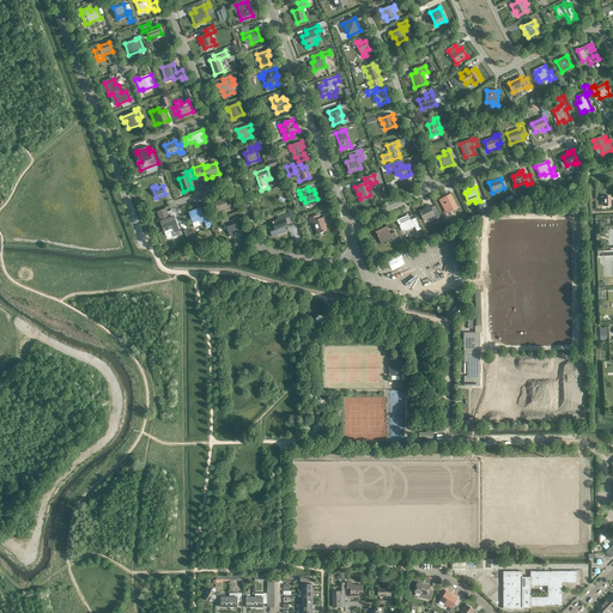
[(453,211),(457,208),(450,194),(439,200),(445,211),(451,208),(453,211)]
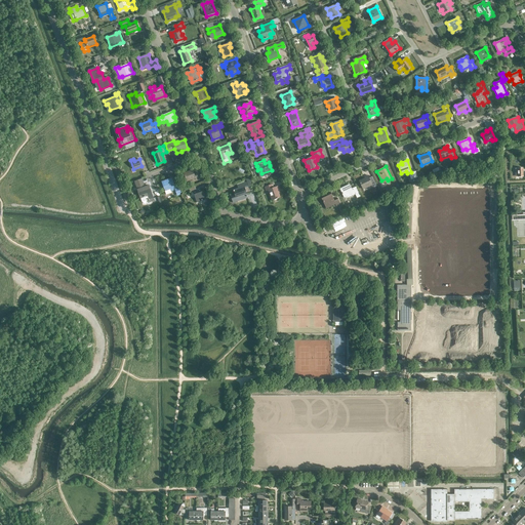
[(196,179),(199,178),(197,172),(194,173),(193,170),(184,173),(187,182),(195,178),(196,179)]
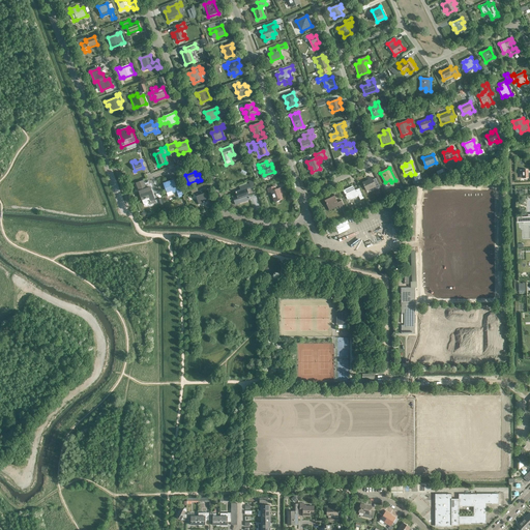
[(366,192),(376,186),(372,177),(369,179),(370,181),(362,183),(366,192)]
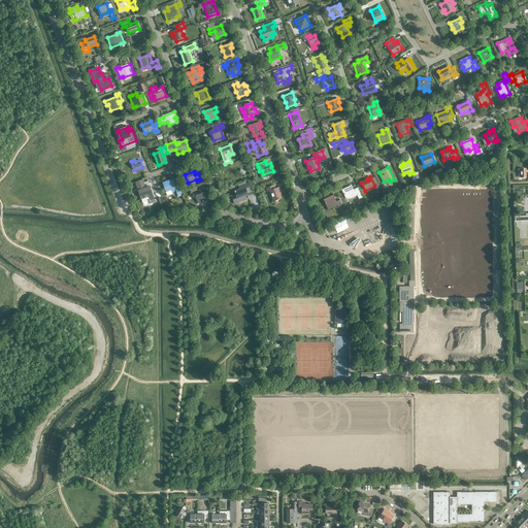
[(171,191),(172,193),(176,191),(177,196),(183,194),(180,187),(176,189),(173,178),(162,183),(166,192),(171,191)]
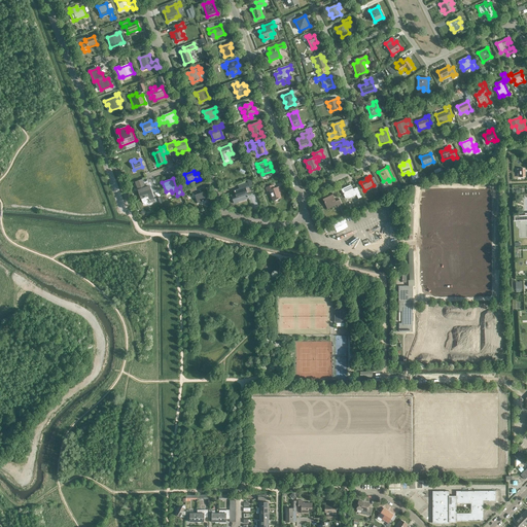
[(150,203),(154,201),(149,186),(145,187),(142,180),(135,182),(138,190),(141,199),(147,197),(150,203)]
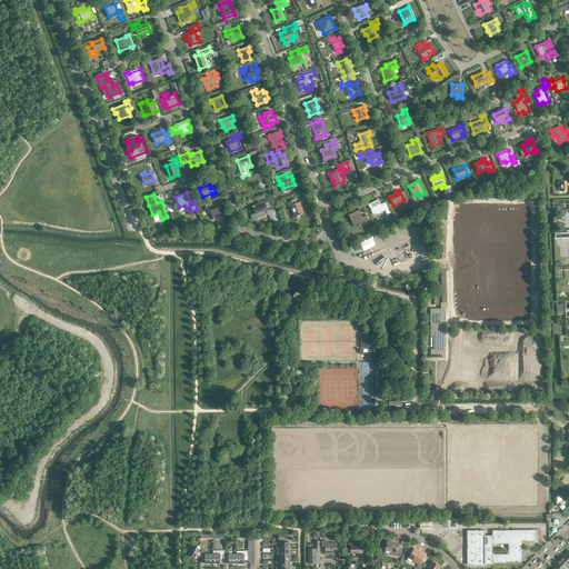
[(265,203),(269,202),(267,198),(259,200),(260,203),(253,206),(257,216),(268,211),(265,203)]
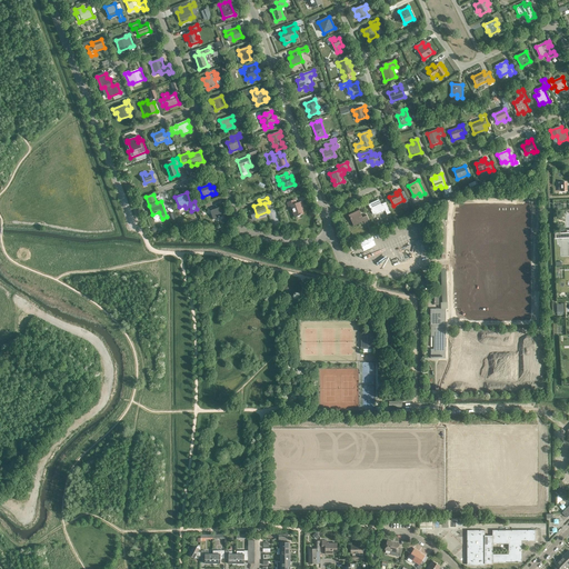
[(301,207),(302,206),(301,202),(296,203),(295,200),(287,202),(288,207),(291,206),(295,217),(303,213),(301,207)]
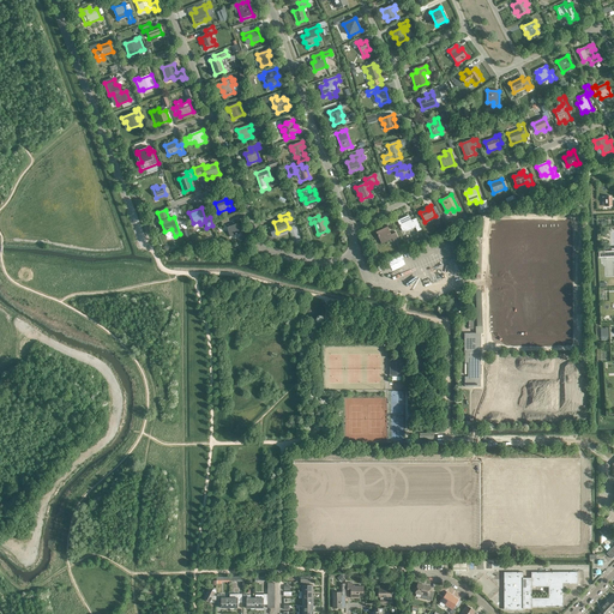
[(417,232),(422,230),(417,221),(411,223),(409,216),(403,218),(403,220),(398,222),(403,232),(407,230),(407,232),(416,227),(417,232)]
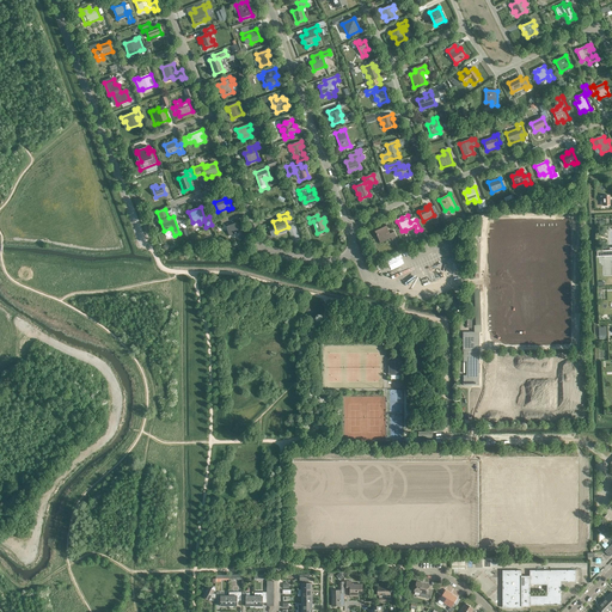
[(230,236),(239,232),(234,220),(225,224),(230,236)]
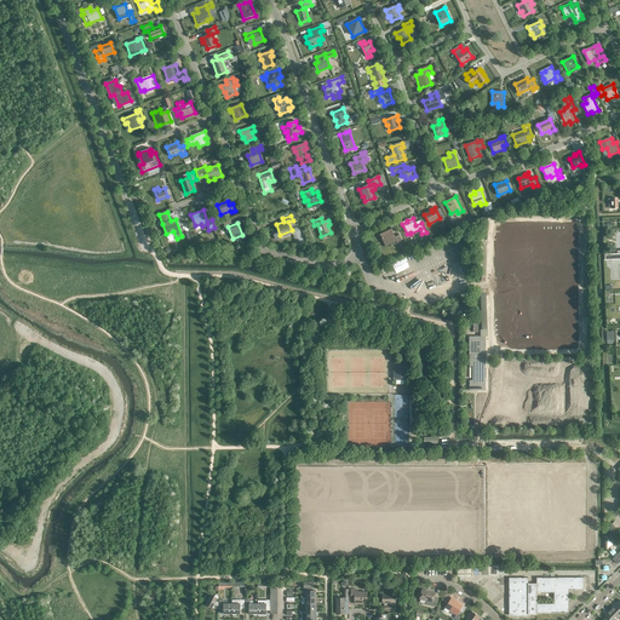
[(397,244),(402,241),(400,235),(395,236),(390,228),(379,233),(385,244),(396,239),(397,244)]
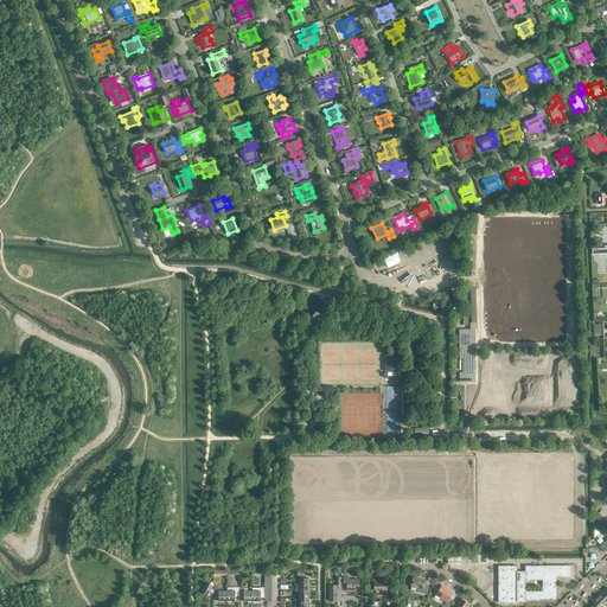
[(459,349),(459,358),(462,358),(462,372),(459,372),(459,383),(475,383),(475,375),(473,375),(473,370),(475,370),(475,360),(473,360),(473,357),(474,357),(474,349),(475,349),(475,330),(459,330),(459,349)]
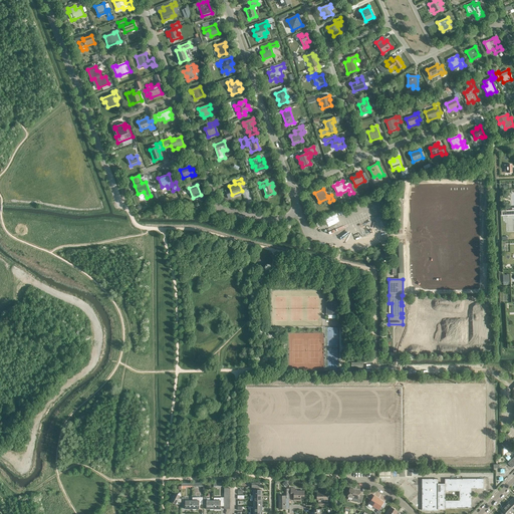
[(336,301),(328,301),(328,314),(337,314),(336,301)]
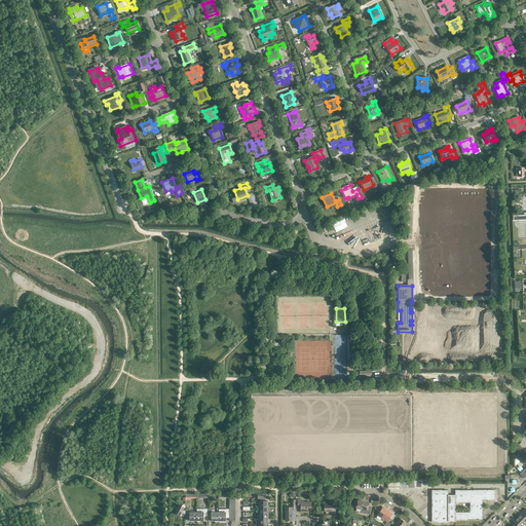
[(525,455),(525,453),(518,446),(516,448),(518,450),(514,455),(523,464),(525,460),(525,457),(525,455)]
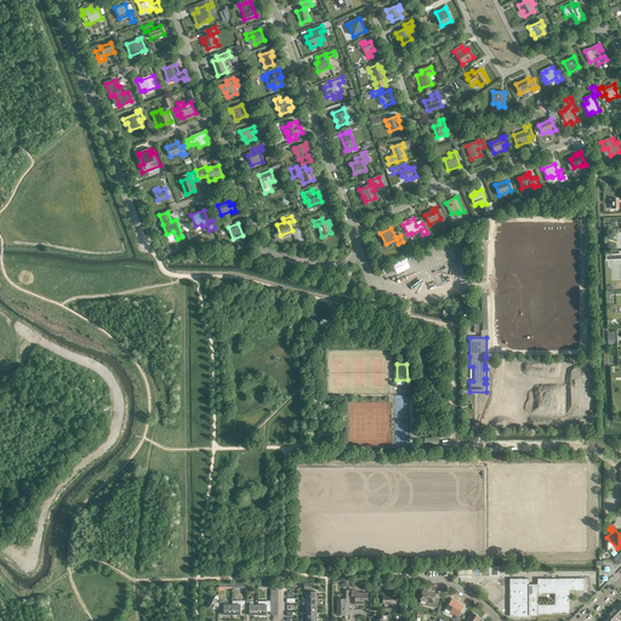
[(570,591),(585,591),(585,579),(537,579),(537,585),(529,585),(529,579),(510,579),(510,617),(529,617),(529,615),(537,615),(537,614),(570,614),(570,591)]
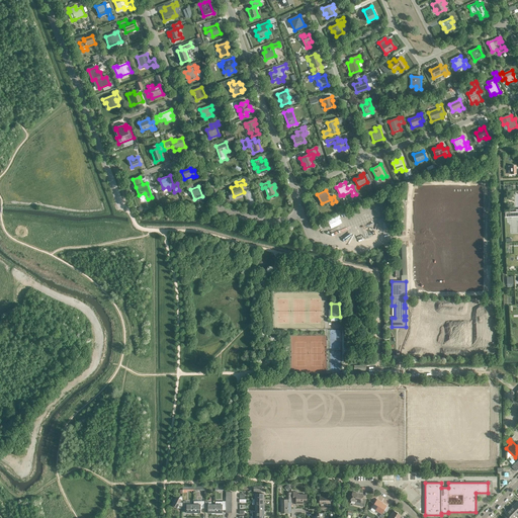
[(255,492),(255,494),(255,499),(264,499),(264,494),(261,494),(261,492),(262,492),(262,487),(254,487),(254,492),(255,492)]
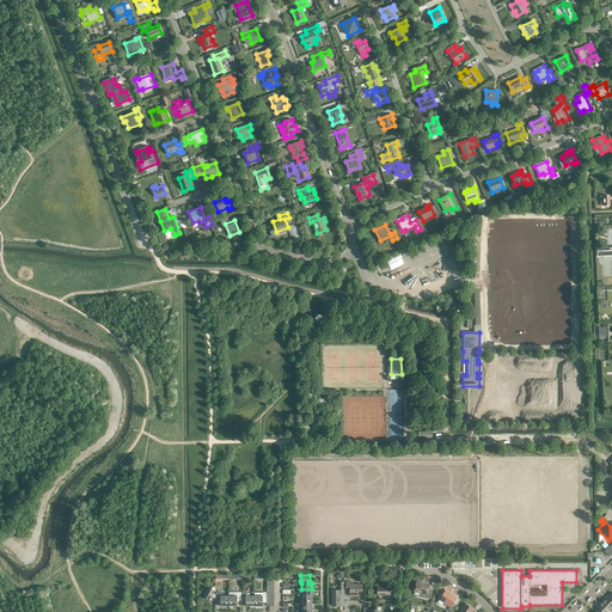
[(332,591),(332,594),(332,606),(340,606),(340,599),(344,599),(344,582),(340,582),(340,591),(332,591)]
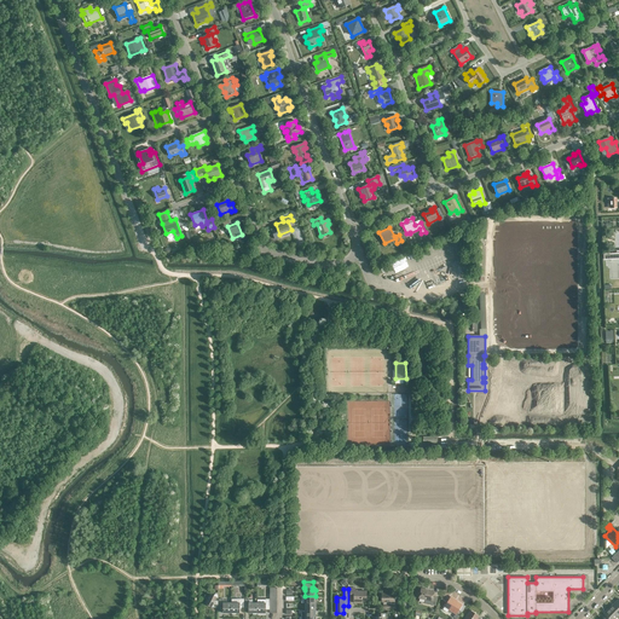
[(360,601),(366,601),(366,591),(356,591),(356,589),(351,589),(351,597),(354,597),(354,603),(360,603),(360,601)]
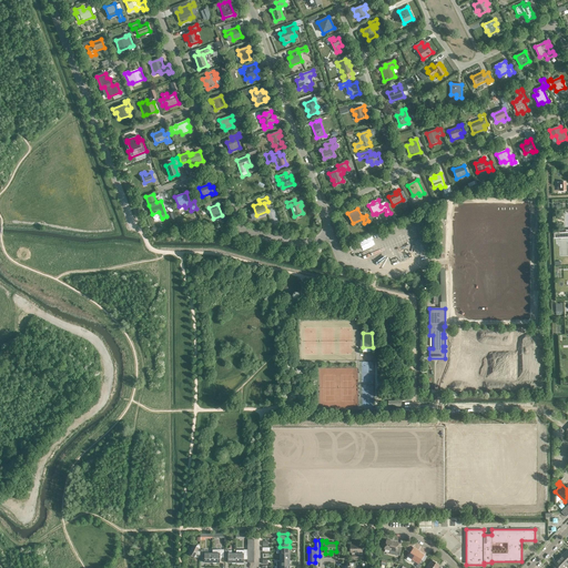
[(392,541),(386,540),(384,549),(391,550),(389,554),(399,556),(401,548),(397,547),(398,544),(392,541)]
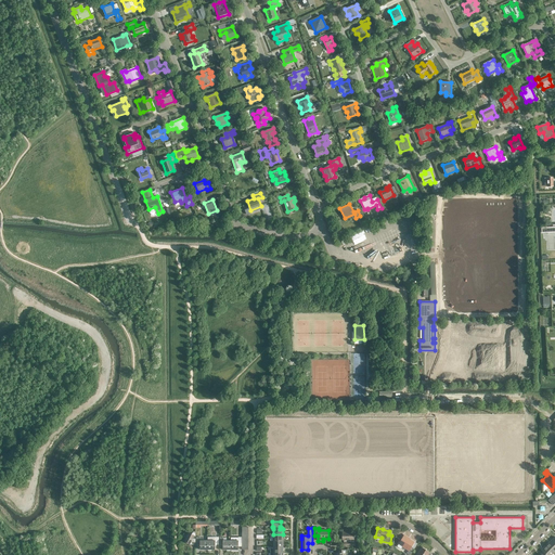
[(195,544),(195,533),(192,532),(191,534),(188,533),(183,542),(184,542),(184,543),(186,544),(188,543),(190,544),(195,544)]
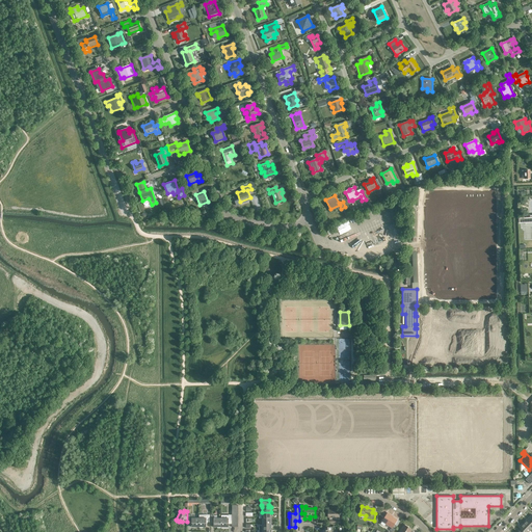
[(329,523),(340,523),(340,520),(339,520),(339,517),(339,510),(328,510),(328,517),(330,517),(330,520),(329,520),(329,523)]
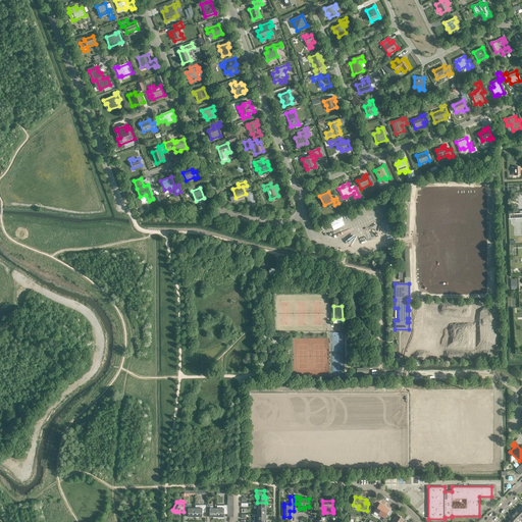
[(389,510),(380,504),(375,512),(384,518),(382,521),(384,521),(385,521),(389,516),(386,514),(389,510)]
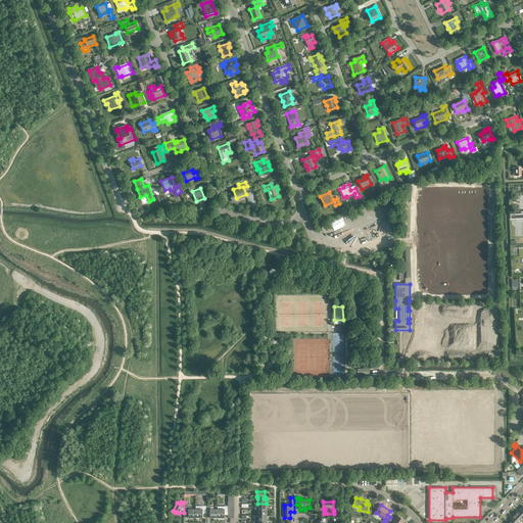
[(188,518),(195,518),(195,510),(192,510),(192,508),(188,508),(188,506),(185,506),(185,514),(188,514),(188,518)]
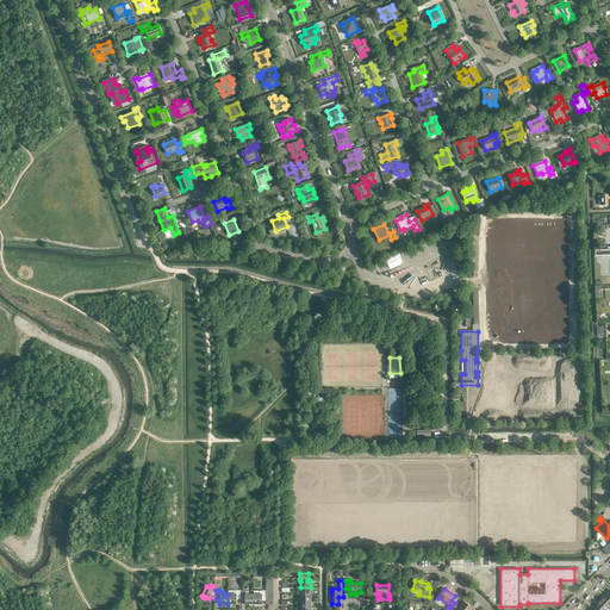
[(228,595),(228,604),(236,604),(236,598),(241,598),(241,591),(236,591),(236,592),(232,592),(232,595),(228,595)]
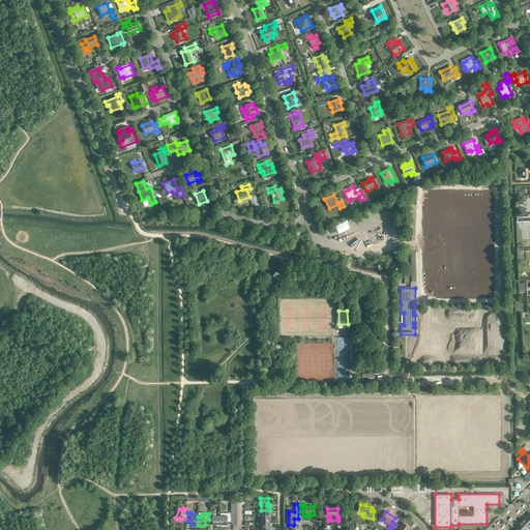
[(221,525),(221,517),(216,517),(216,514),(213,514),(213,513),(210,513),(210,520),(213,520),(213,525),(221,525)]
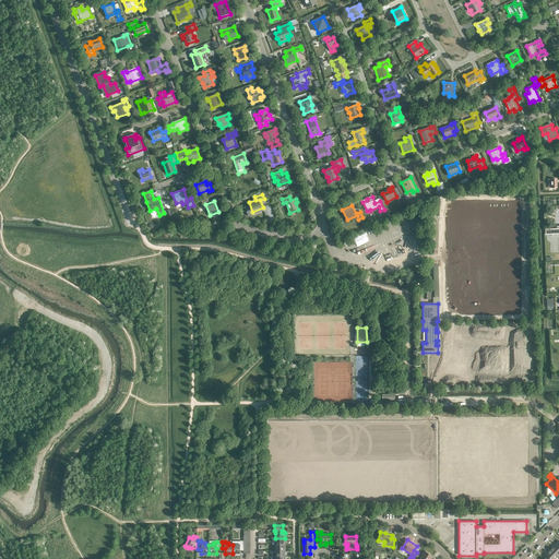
[(233,545),(233,554),(240,554),(240,548),(244,548),(244,542),(239,542),(239,543),(237,543),(237,545),(233,545)]
